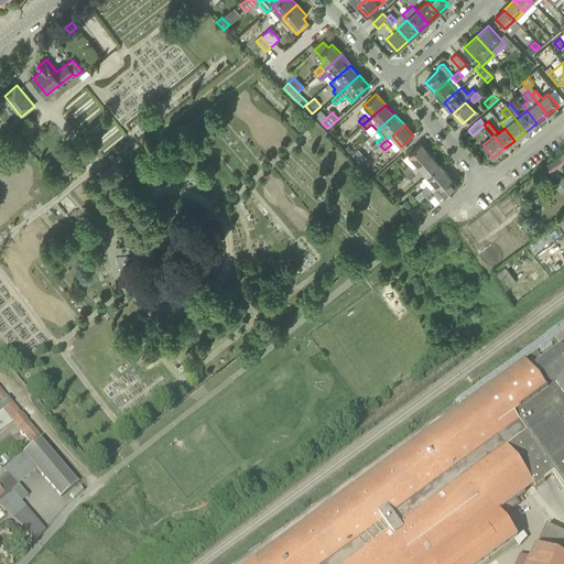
[(408,154),(418,165),(430,154),(421,143),(408,154)]
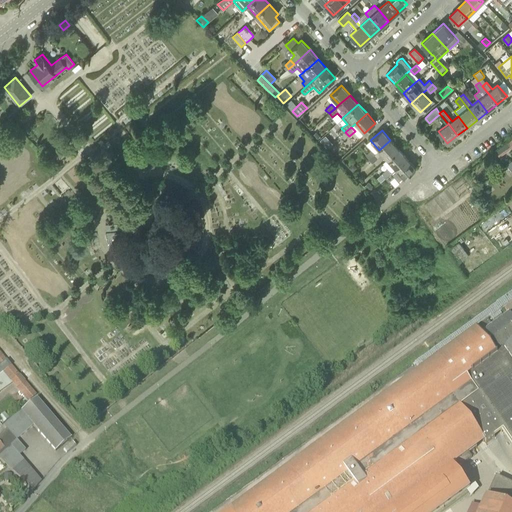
[(511,138),(495,151),(500,157),(511,148),(511,138)]
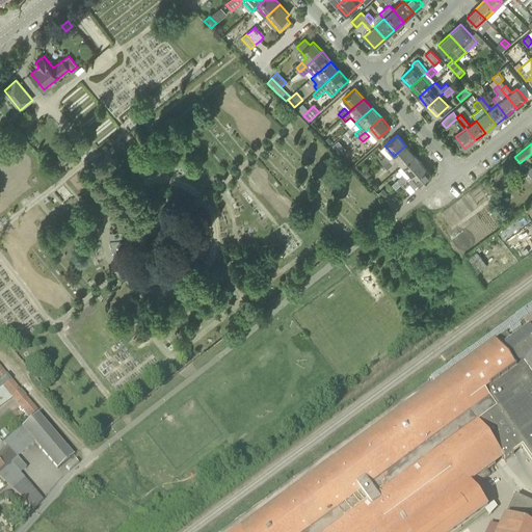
[(388,169),(398,160),(402,165),(415,155),(405,145),(394,156),(390,160),(383,165),(384,165),(380,168),(382,171),(387,167),(388,169)]
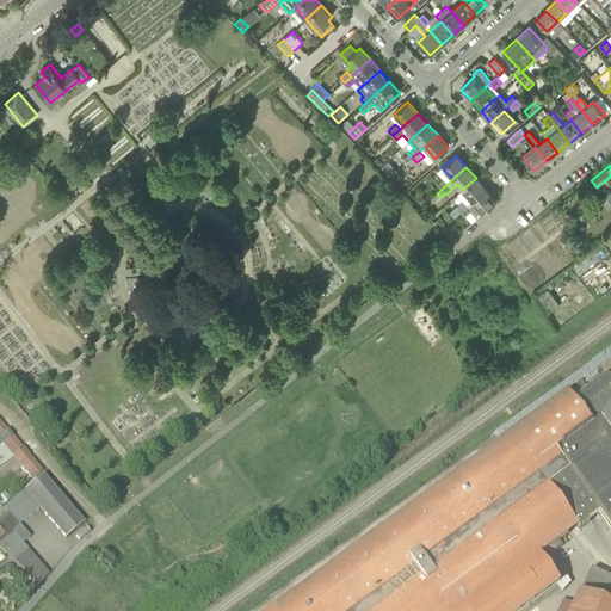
[(75,181),(73,178),(65,185),(67,189),(75,181)]
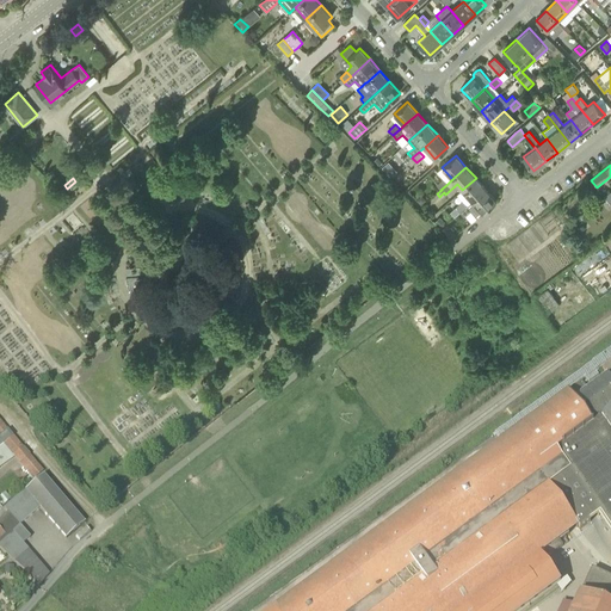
[(486,189),(476,178),(462,190),(457,195),(463,201),(467,205),(468,205),(473,202),(486,189)]
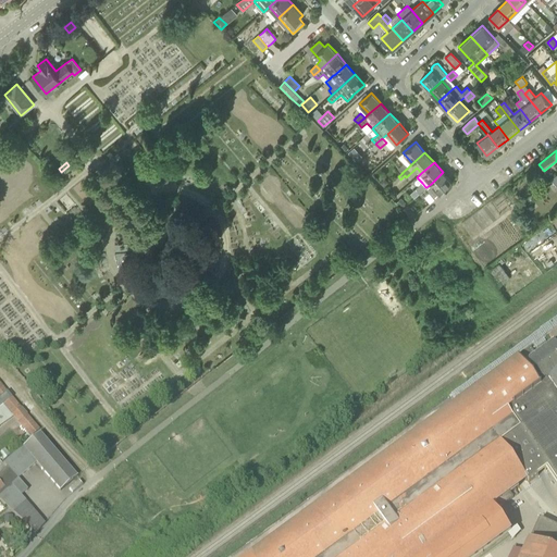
[(401,173),(408,168),(404,163),(397,169),(401,173)]
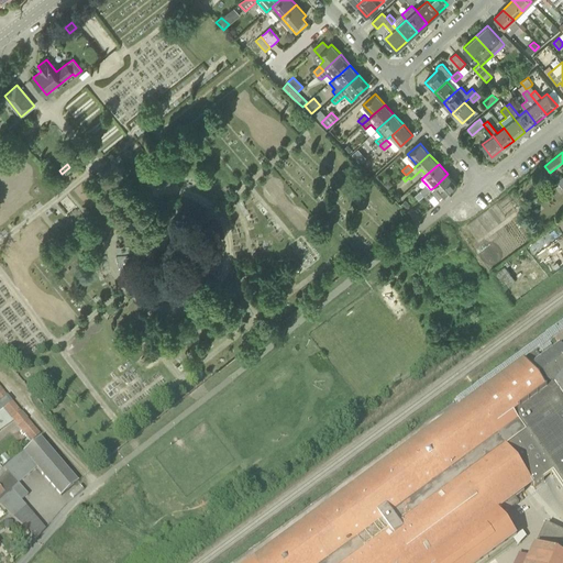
[(457,185),(448,174),(435,186),(431,189),(430,189),(424,195),(428,199),(433,195),(439,200),(457,185)]
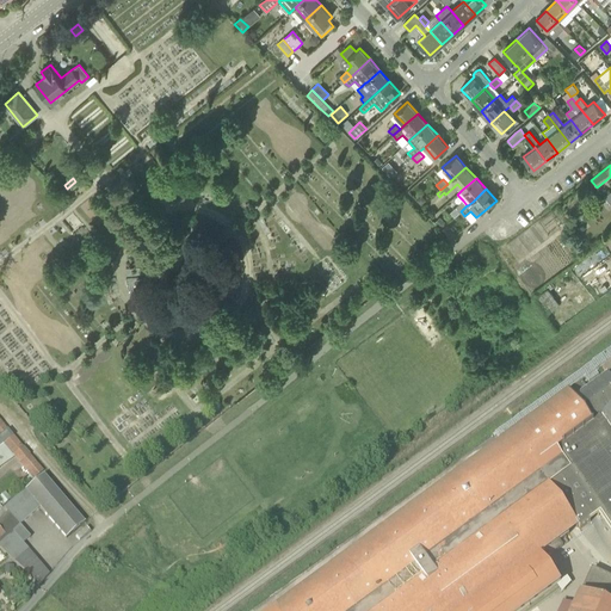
[(421,195),(417,201),(421,205),(426,201),(421,195)]
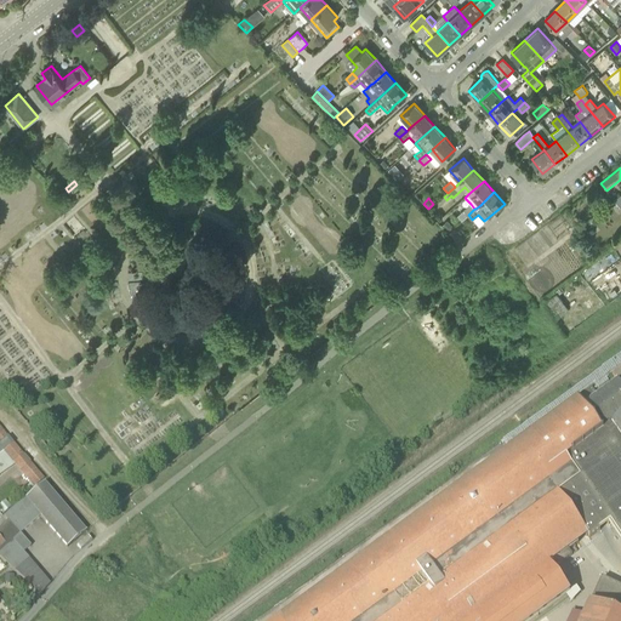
[(463,211),(468,215),(474,209),(471,204),(463,211)]
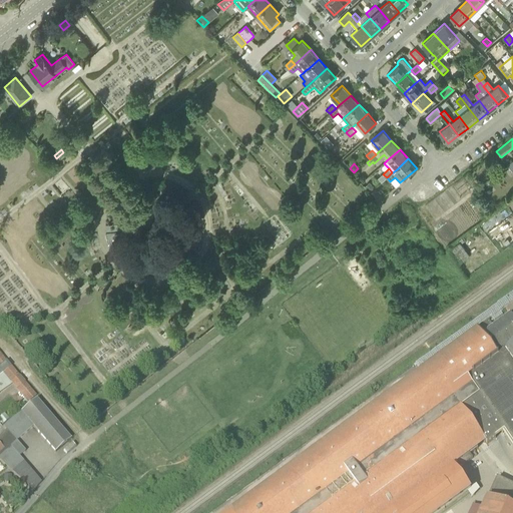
[(365,187),(370,192),(375,188),(369,182),(365,187)]
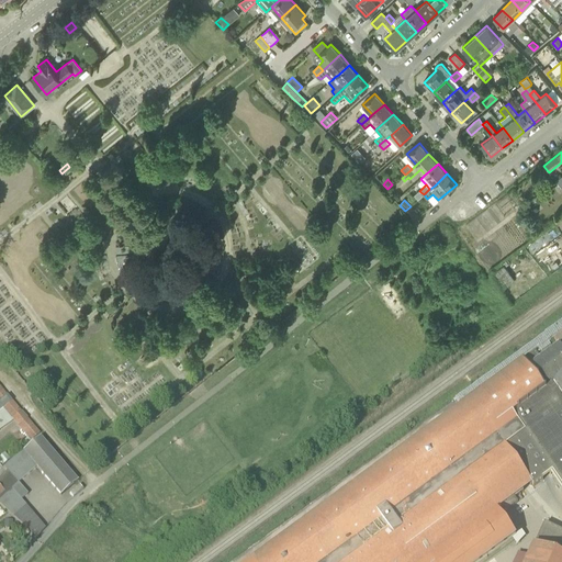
[(415,220),(420,216),(411,206),(405,211),(415,220)]
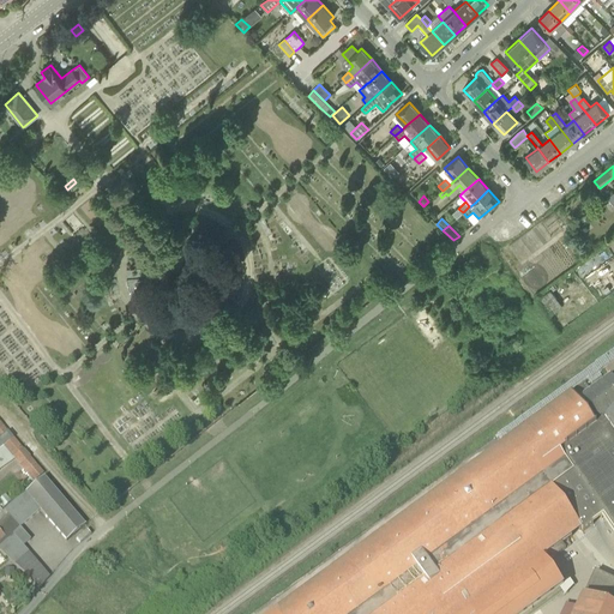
[(546,306),(557,298),(549,290),(540,298),(546,306)]
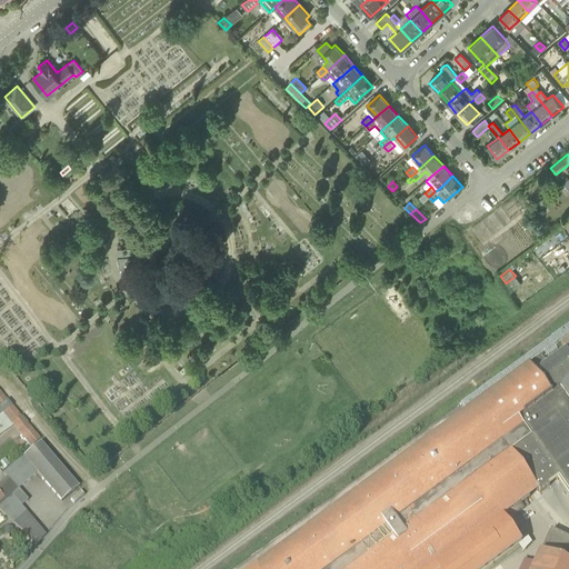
[(568,492),(568,339),(561,345),(565,350),(547,362),(542,357),(251,568),(486,568),(521,543),(503,517),(538,491),(540,493),(549,487),(520,448),(532,439),(568,492)]
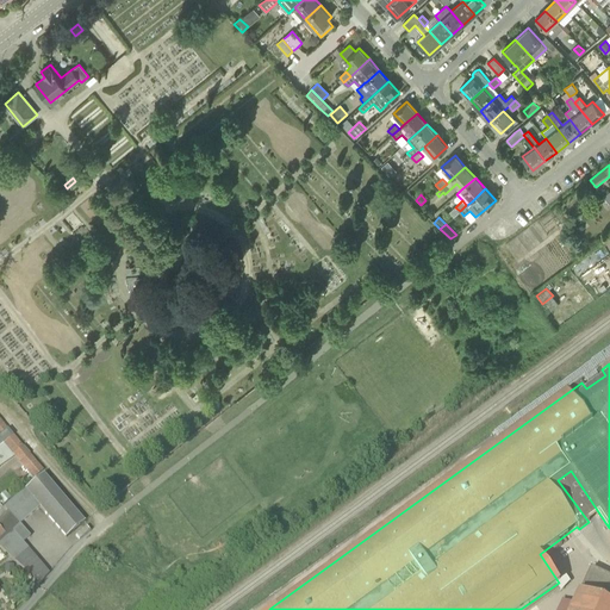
[(0,436),(5,443),(13,436),(0,419),(0,436)]
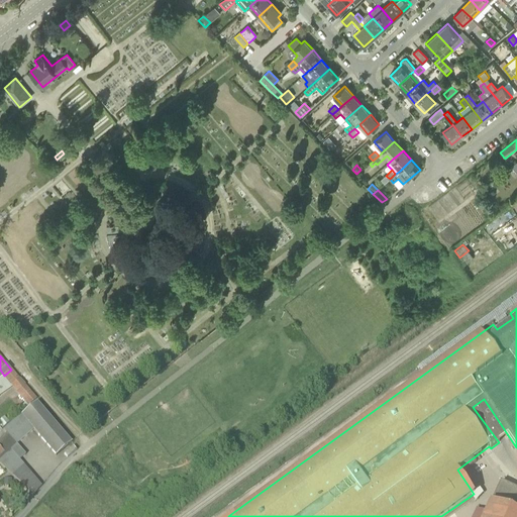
[(11,370),(4,376),(3,377),(16,393),(24,386),(11,370)]
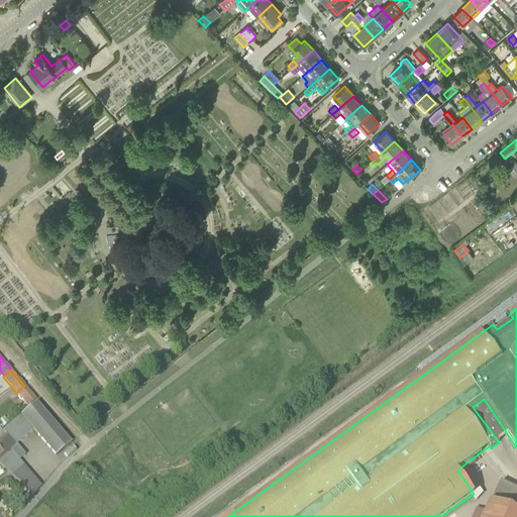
[(36,400),(30,393),(22,400),(27,407),(36,400)]
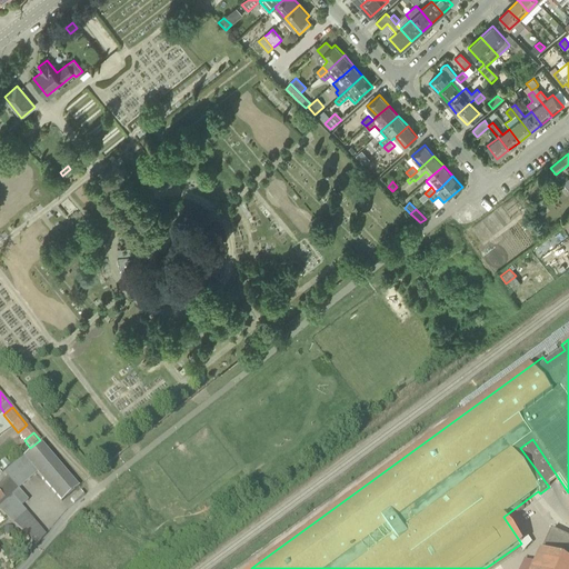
[(61,502),(78,488),(42,446),(42,445),(41,443),(23,458),(37,473),(61,502)]
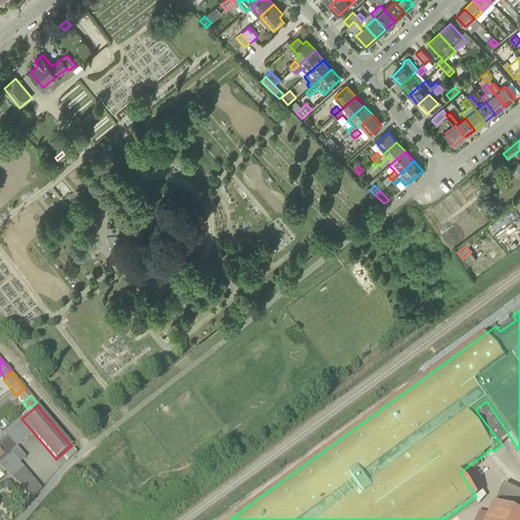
[(16,448),(34,433),(21,418),(3,434),(4,436),(5,435),(16,448)]
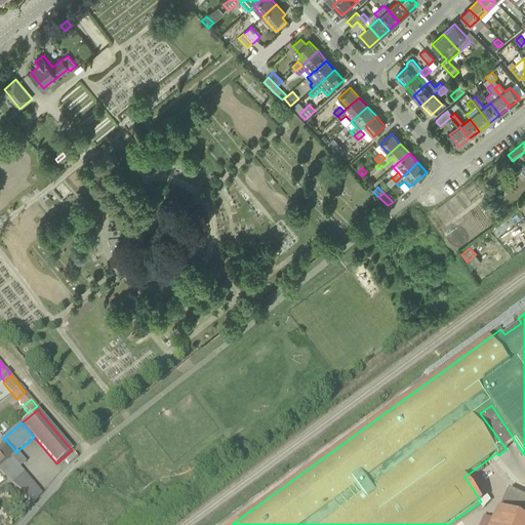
[(4,423),(0,427),(0,431),(3,435),(9,430),(4,423)]
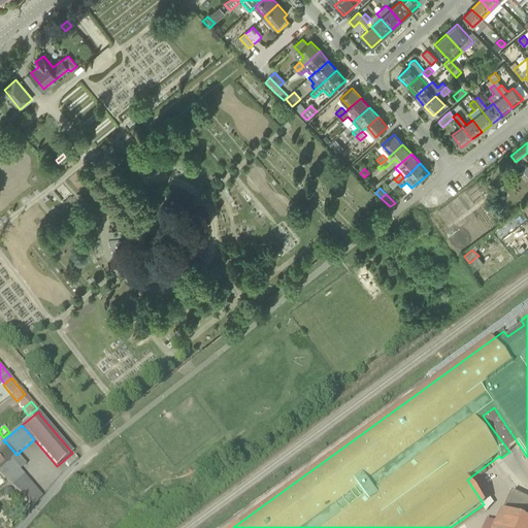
[(5,441),(4,442),(0,446),(0,457),(6,464),(17,455),(5,441)]
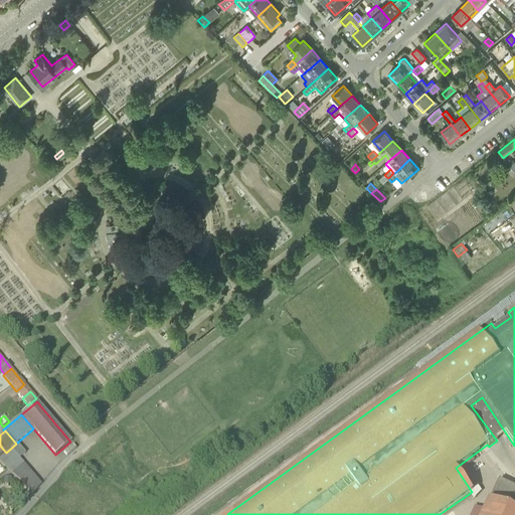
[(0,464),(6,470),(19,459),(25,454),(16,444),(6,453),(0,459),(0,464)]
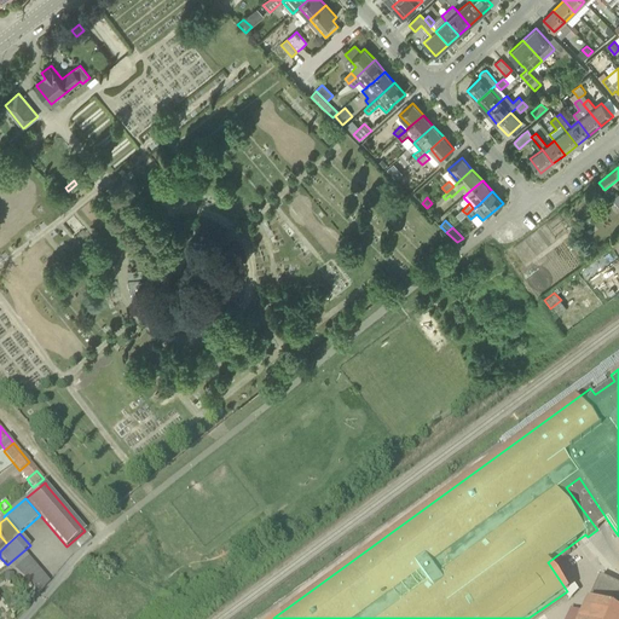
[(566,549),(551,560),(555,565),(570,554),(566,549)]
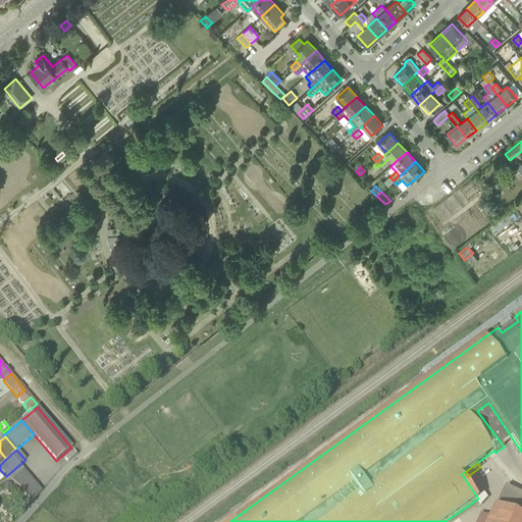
[(11,480),(23,470),(19,465),(6,476),(11,480)]
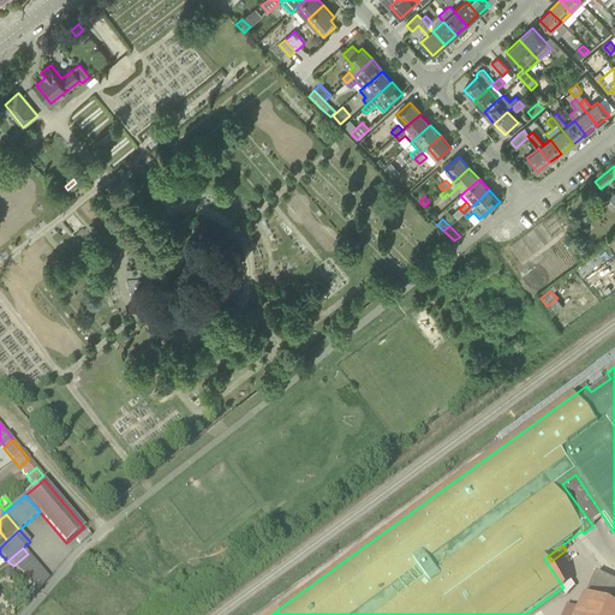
[(28,554),(13,566),(21,572),(34,560),(28,554)]
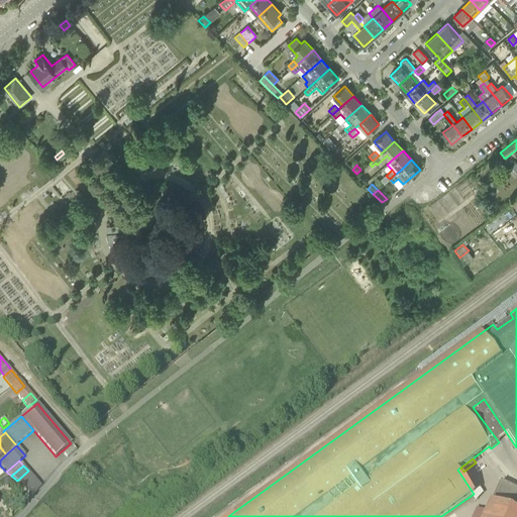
[(28,471),(17,481),(22,486),(32,477),(28,471)]
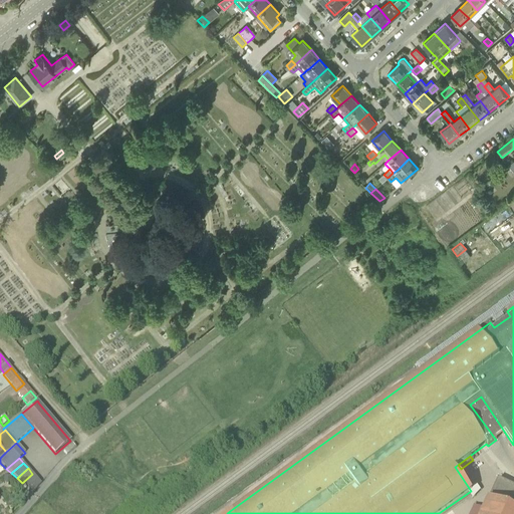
[(22,483),(26,486),(27,487),(37,479),(32,474),(22,483)]
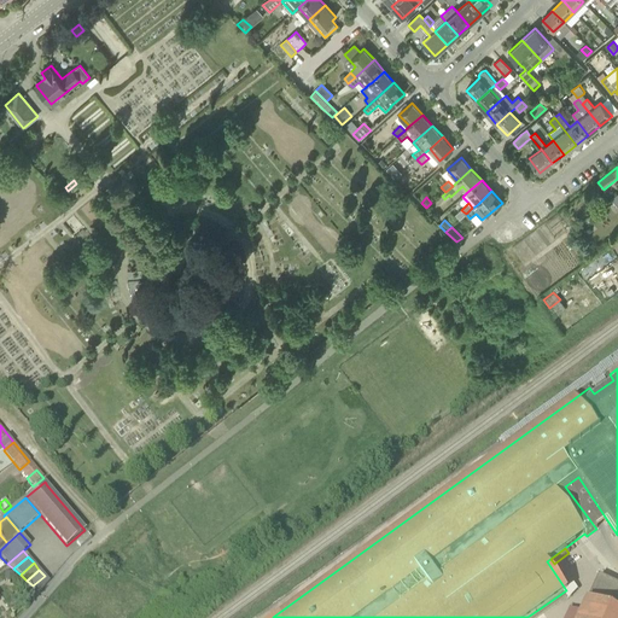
[(33,586),(40,593),(50,582),(45,576),(33,586)]
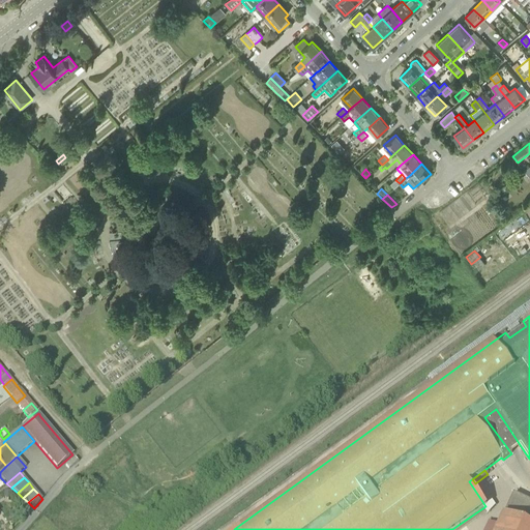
[(529,529),(529,501),(513,495),(504,516),(499,528),(489,523),(486,529),(529,529)]
